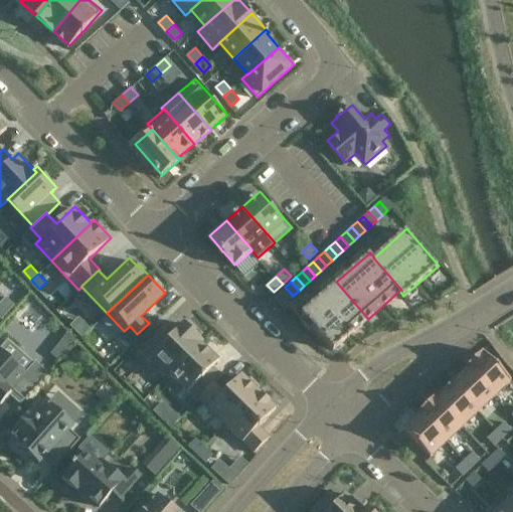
[(368,319),(336,282),(303,312),(334,348),(368,319)]
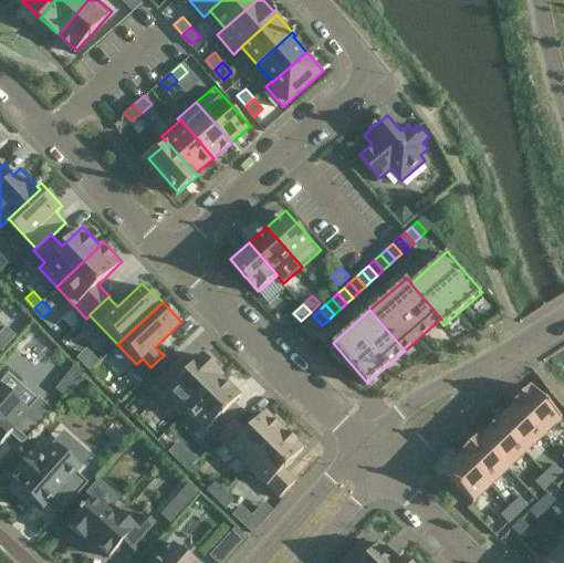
[(315,331),(322,325),(313,315),(306,322),(315,331)]
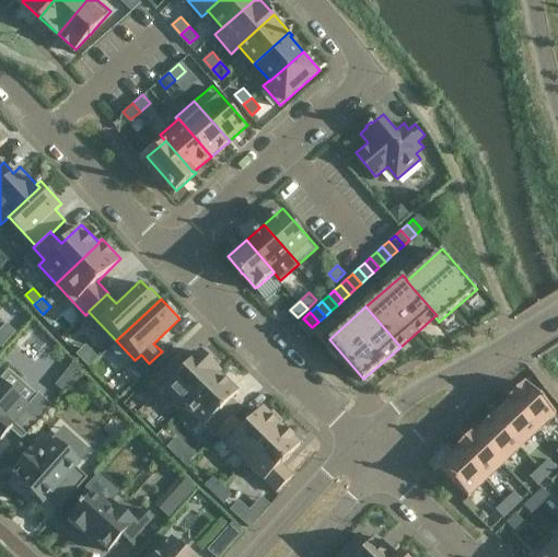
[(186,406),(220,371),(221,372),(222,370),(201,350),(194,358),(184,348),(152,380),(183,410),(187,406),(186,406)]
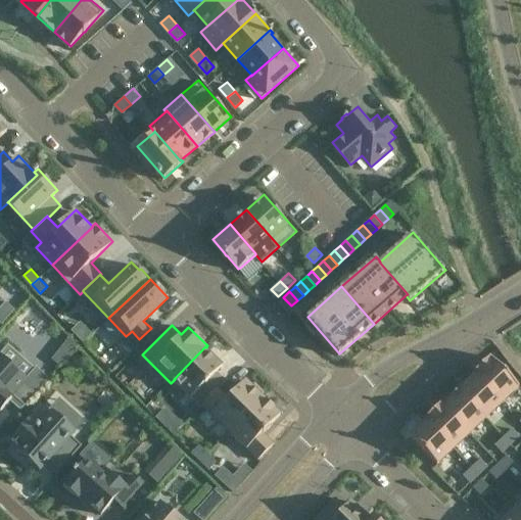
[(72,339),(55,358),(61,364),(78,345),(72,339)]
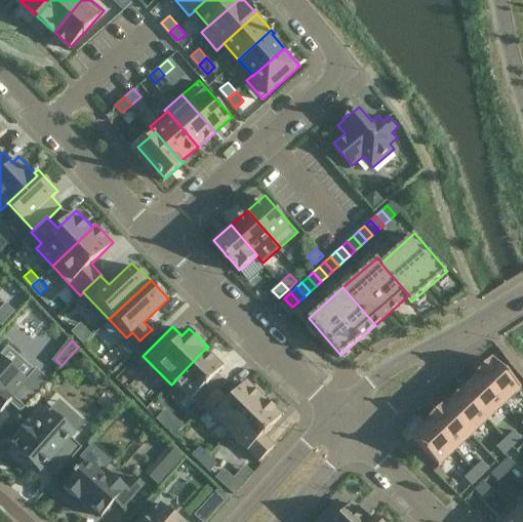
[(225,365),(207,349),(206,348),(174,380),(175,380),(202,407),(204,405),(219,389),(220,390),(229,382),(218,371),(225,365)]
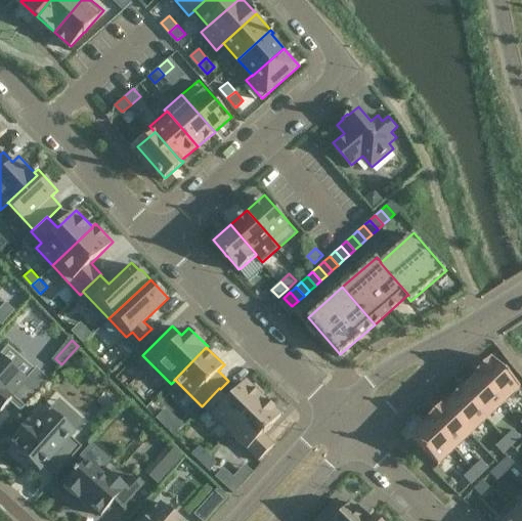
[(27,378),(0,353),(0,410),(1,409),(2,410),(13,398),(12,397),(14,394),(26,404),(50,378),(38,365),(27,378)]
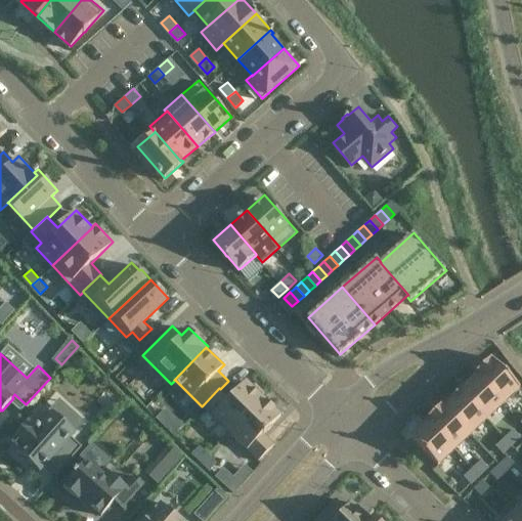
[(475,373),(476,374),(477,374),(504,402),(521,386),(492,355),(475,373)]
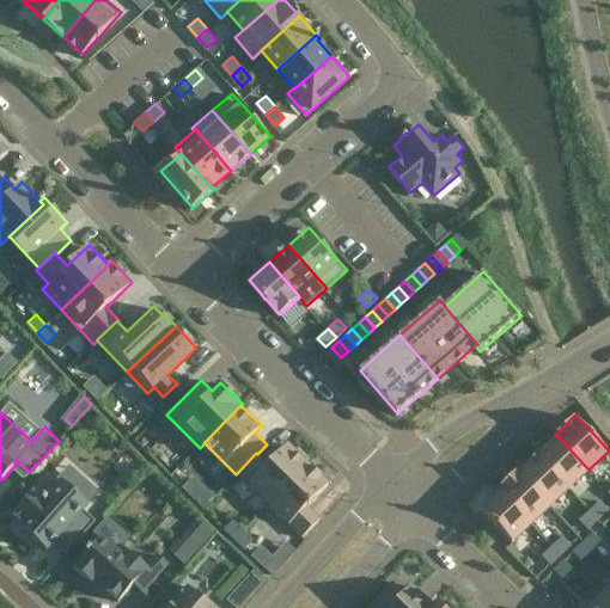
[(557,436),(556,436),(540,453),(571,486),(589,470),(557,436)]
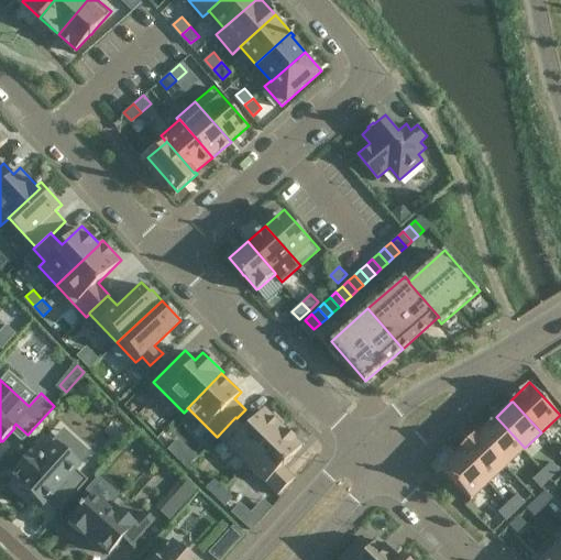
[(249,463),(284,426),(285,420),(276,410),(270,413),(265,408),(246,428),(237,418),(235,417),(219,435),(249,463)]
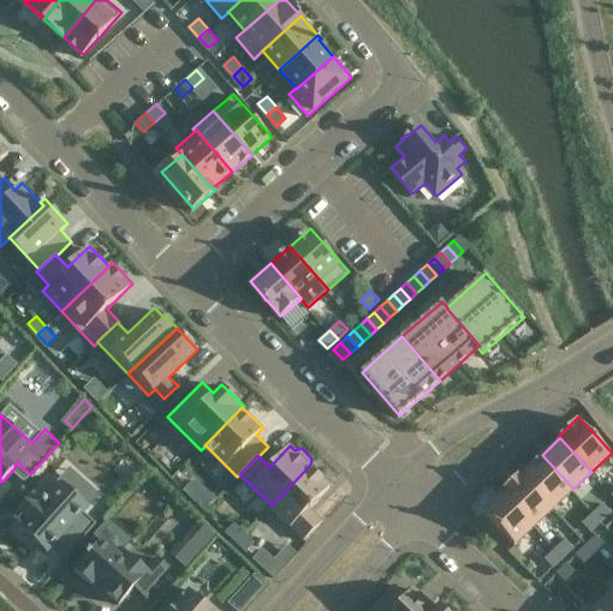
[(542,455),(542,454),(531,463),(533,465),(524,473),(523,473),(554,507),(573,489),(542,455)]
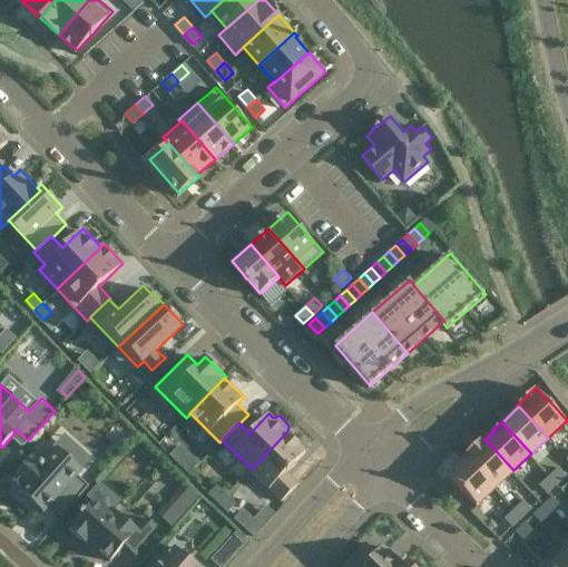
[(307,450),(287,431),(252,469),(283,499),(300,482),(289,471),(296,462),(296,461),(307,450)]
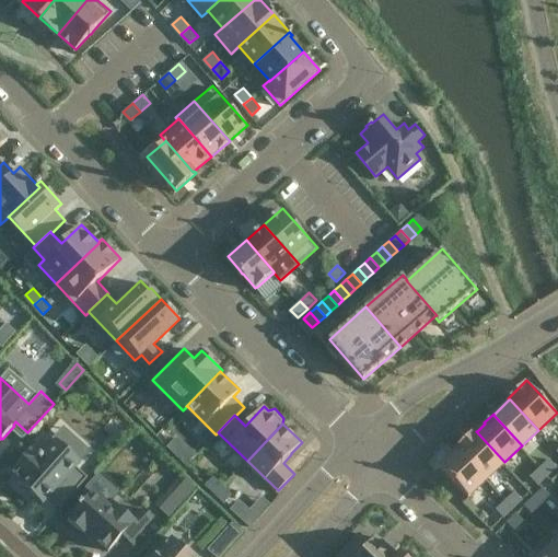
[(476,431),(477,431),(475,429),(456,447),(457,449),(458,448),(487,478),(504,462),(476,431)]
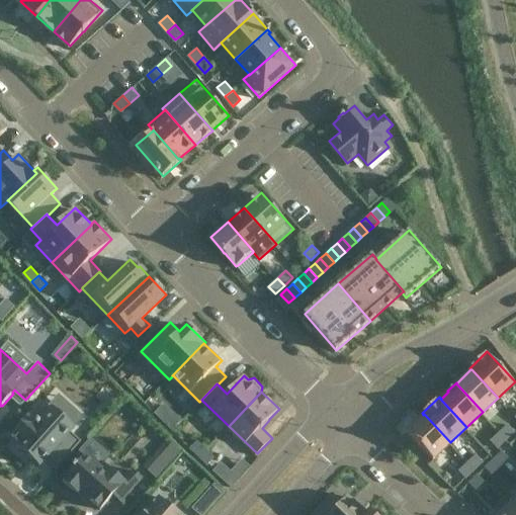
[(29,414),(12,433),(21,441),(18,444),(31,456),(37,450),(45,457),(44,458),(45,460),(47,458),(57,468),(82,439),(72,430),(76,426),(54,406),(39,420),(38,419),(37,421),(29,414)]
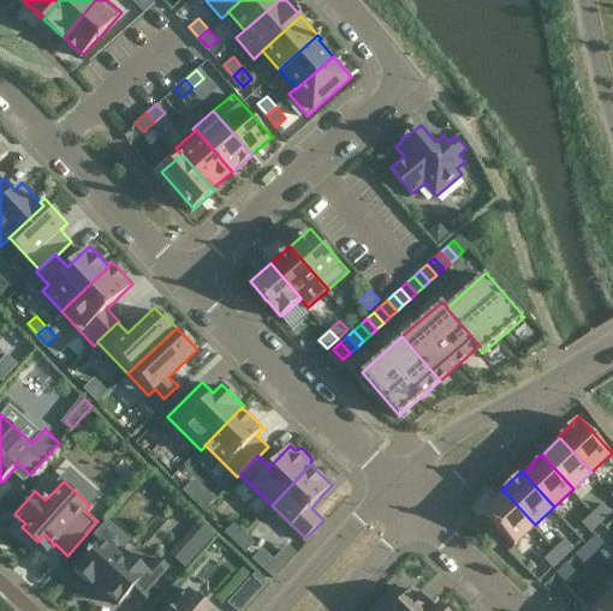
[(504,491),(503,492),(484,510),(498,525),(498,526),(501,529),(501,528),(516,544),(535,525),(504,491)]
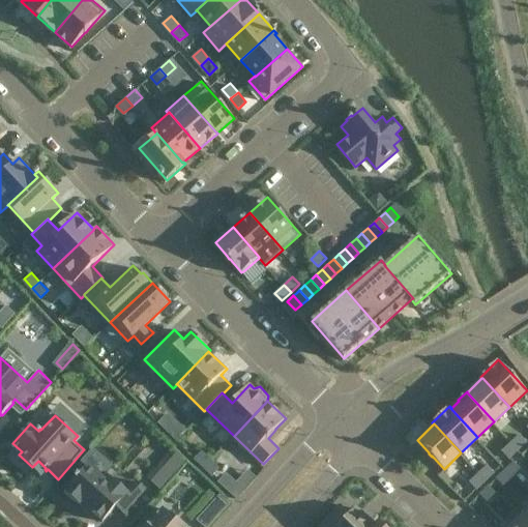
[(519,448),(527,440),(527,438),(521,432),(511,440),(519,448)]
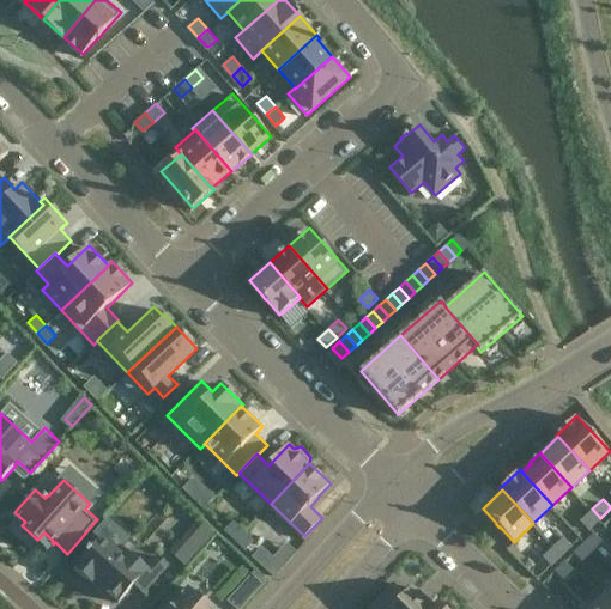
[(590,528),(600,518),(592,509),(581,519),(590,528)]
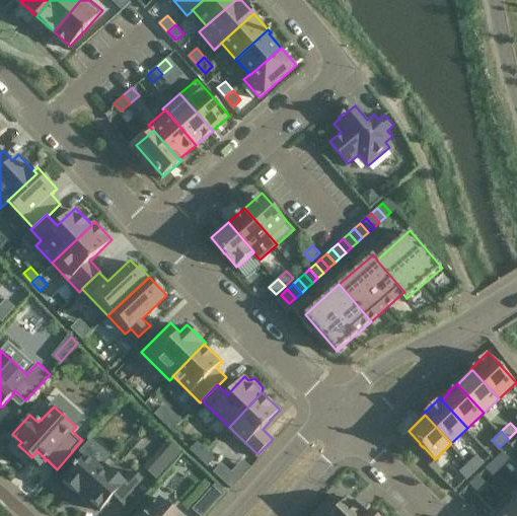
[(180,449),(166,436),(143,464),(157,476),(180,449)]
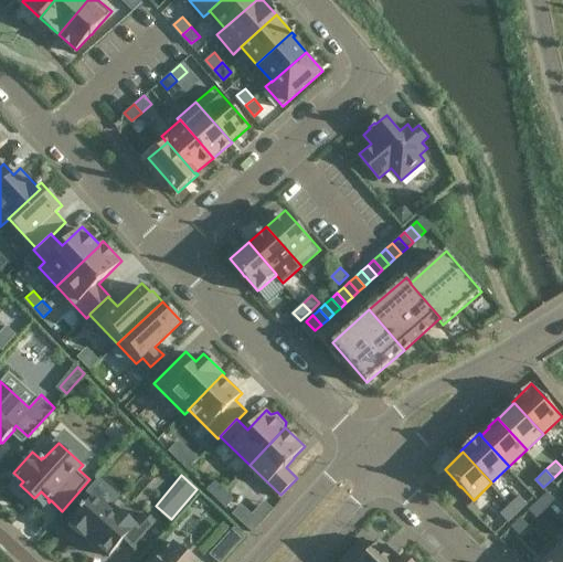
[(225,488),(215,479),(208,487),(218,496),(225,488)]
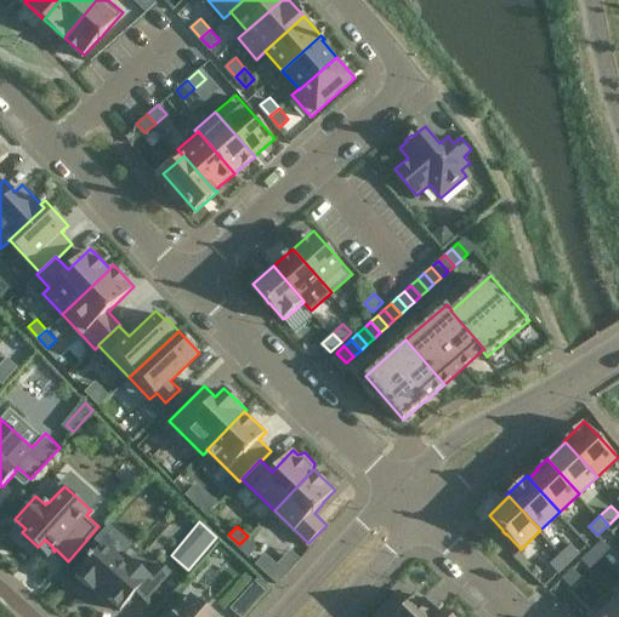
[(257,546),(248,536),(239,544),(240,546),(250,554),(257,546)]
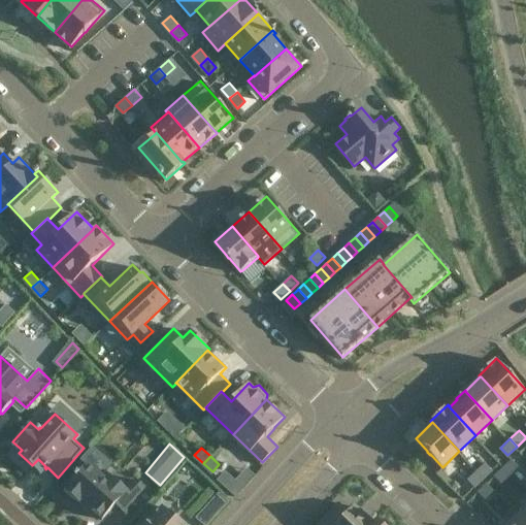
[(520,465),(514,458),(504,466),(512,473),(520,465)]
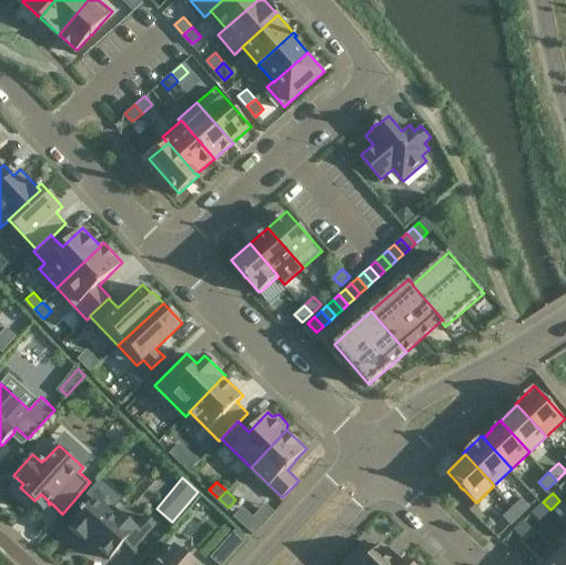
[(522,514),(531,504),(523,496),(514,506),(522,514)]
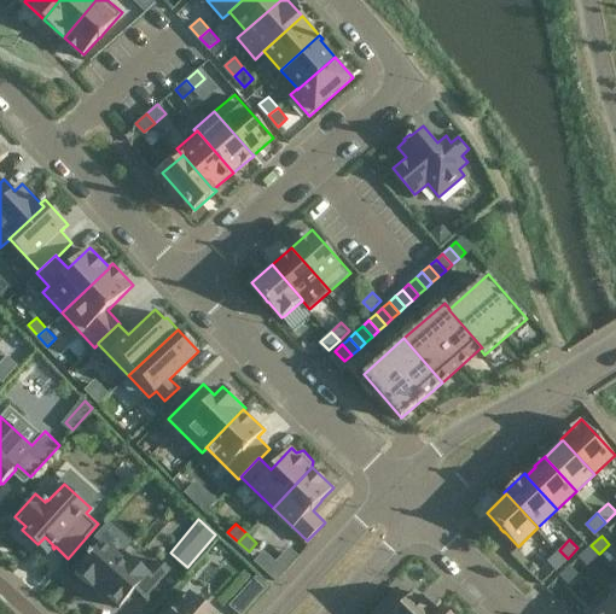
[(146,596),(172,568),(161,559),(149,571),(125,549),(120,554),(104,541),(97,548),(96,547),(87,555),(88,557),(76,571),(93,586),(97,583),(104,590),(100,592),(103,594),(105,591),(121,606),(137,589),(146,596)]
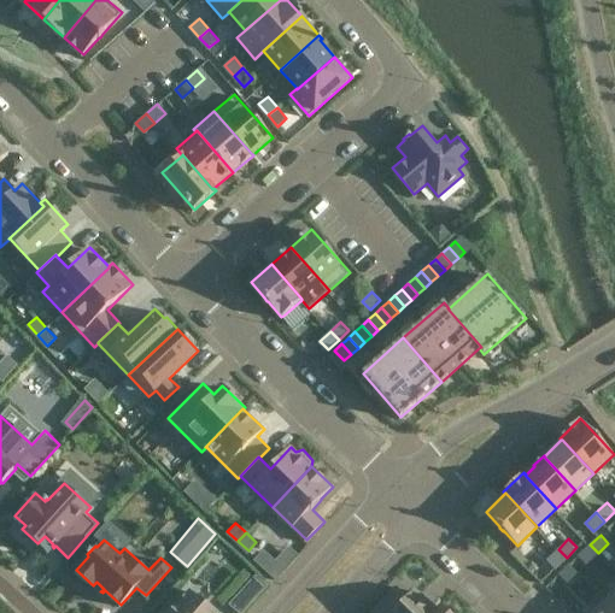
[(587,563),(598,553),(590,544),(579,554),(587,563)]
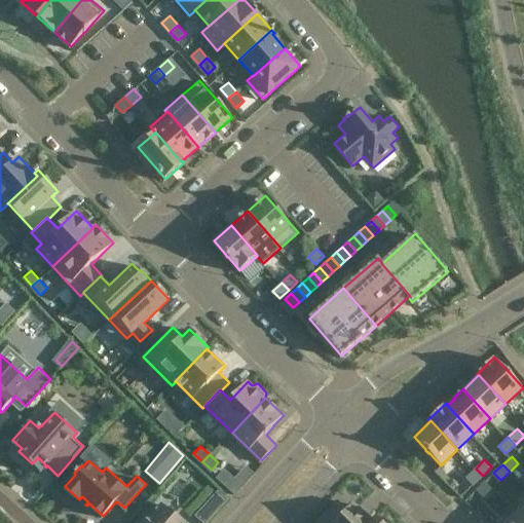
[(474,484),(483,476),(476,469),(466,477),(474,484)]
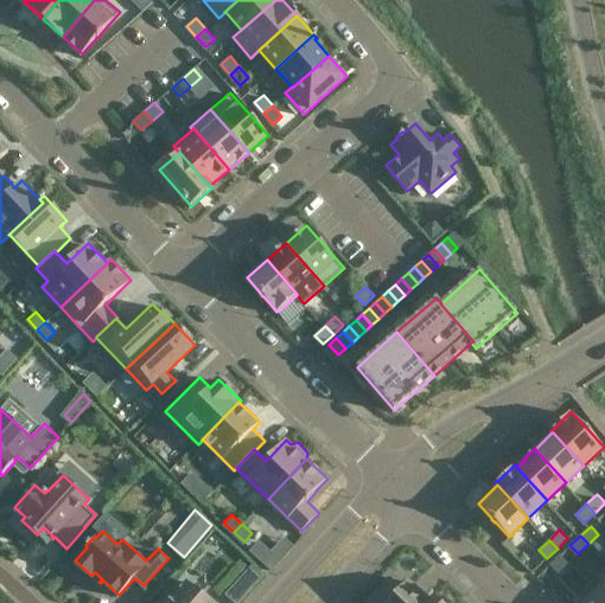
[(570,562),(561,553),(551,563),(559,571),(570,562)]
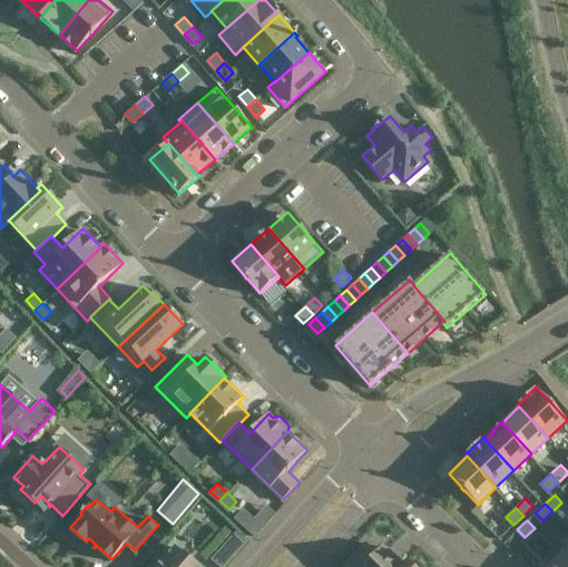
[(399,566),(403,564),(401,561),(384,545),(378,550),(366,540),(341,566),(399,566)]
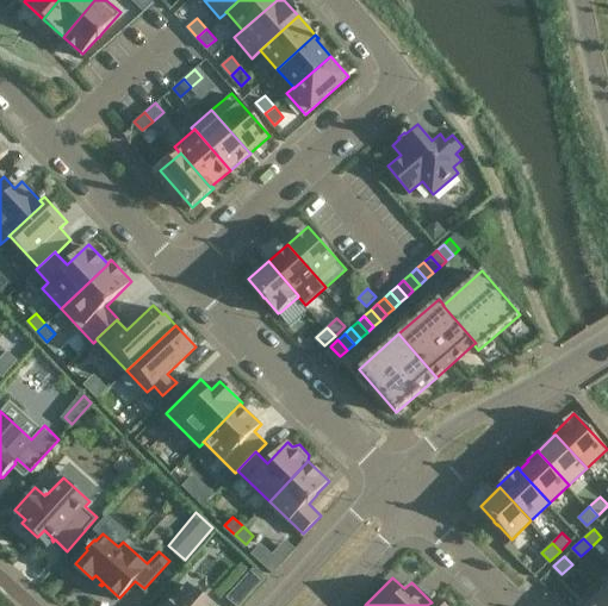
[(211,605),(213,604),(188,582),(167,605),(211,605)]
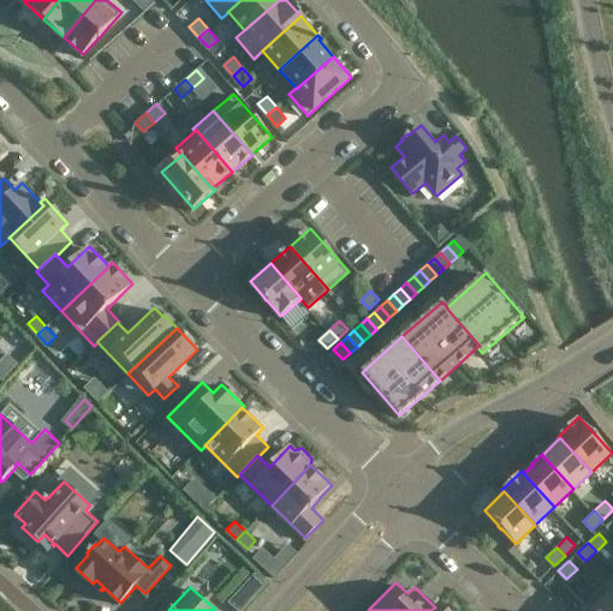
[(612,599),(607,594),(591,610),(612,610),(612,599)]
